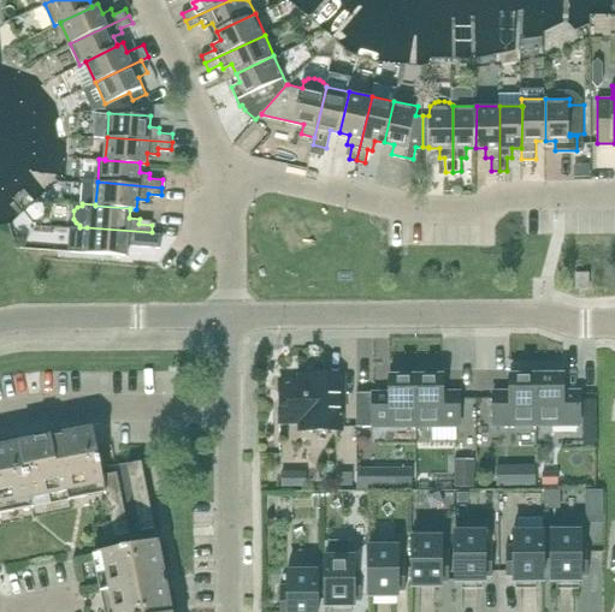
[(151,241),(152,232),(87,227),(86,251),(126,255),(128,244),(137,245),(137,239),(151,241)]
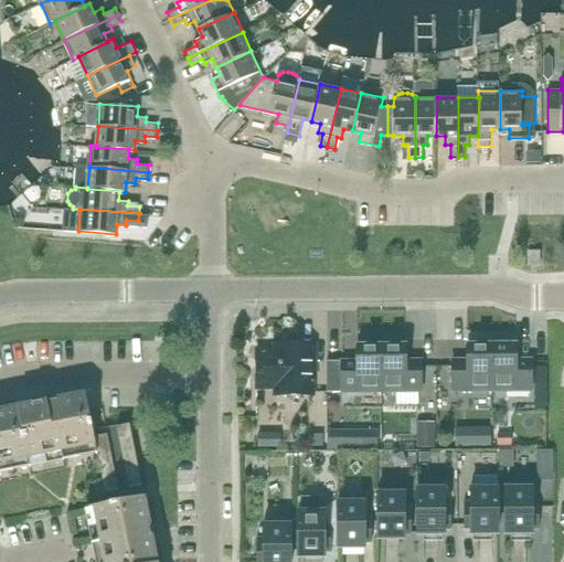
[(541,264),(541,255),(541,250),(529,250),(529,264),(541,264)]
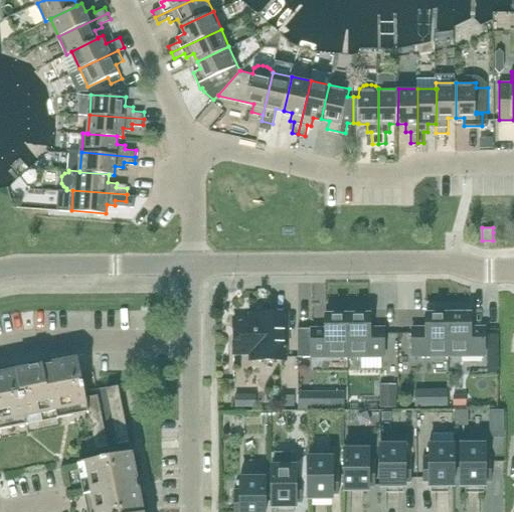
[(416,353),(452,353),(452,310),(430,311),(430,323),(416,323),(416,353)]
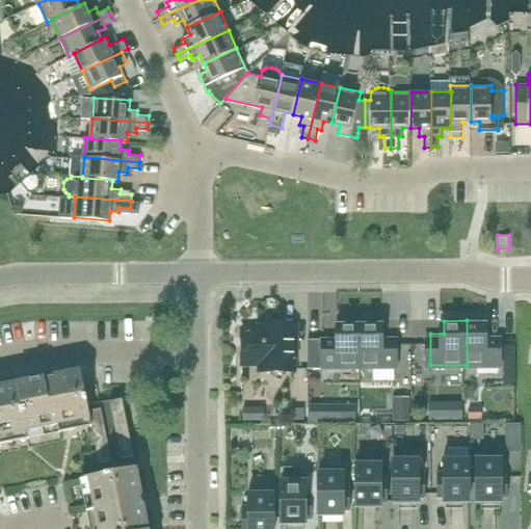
[(467,320),(467,365),(504,365),(504,335),(489,335),(489,320),(467,320)]
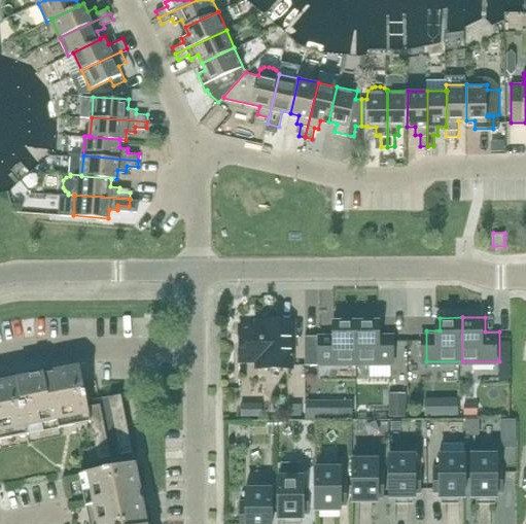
[(330,362),(366,361),(366,318),(344,318),(344,330),(330,330),(330,353),(330,362)]
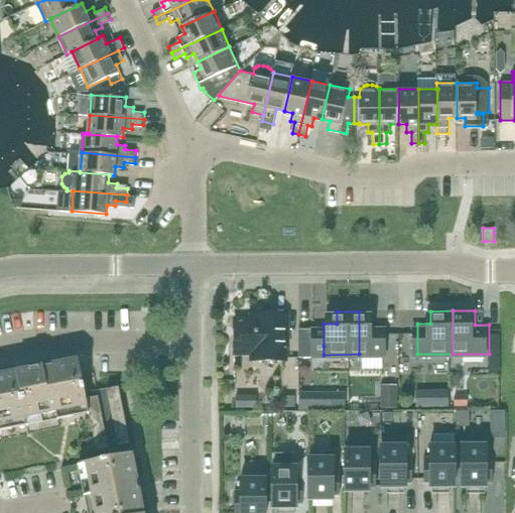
[(359,311),(359,354),(395,354),(395,353),(395,324),(380,324),(380,311),(359,311)]
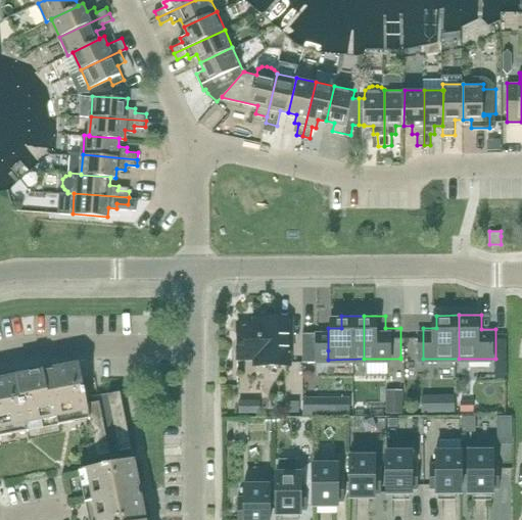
[(289,349),(291,348),(290,317),(262,317),(262,323),(237,323),(237,356),(256,356),(256,364),(289,364),(289,349)]
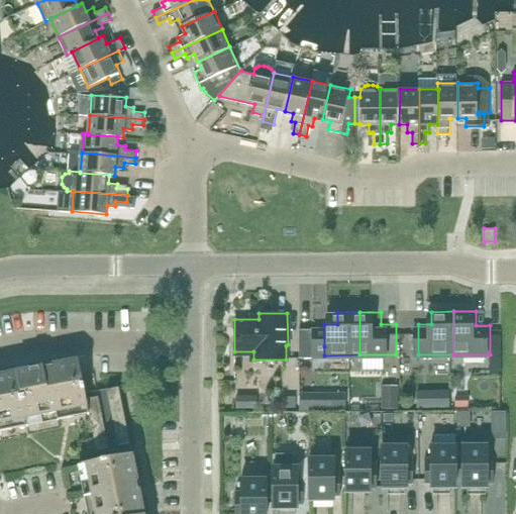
[(501,334),(491,334),(491,372),(502,372),(502,350),(501,334)]
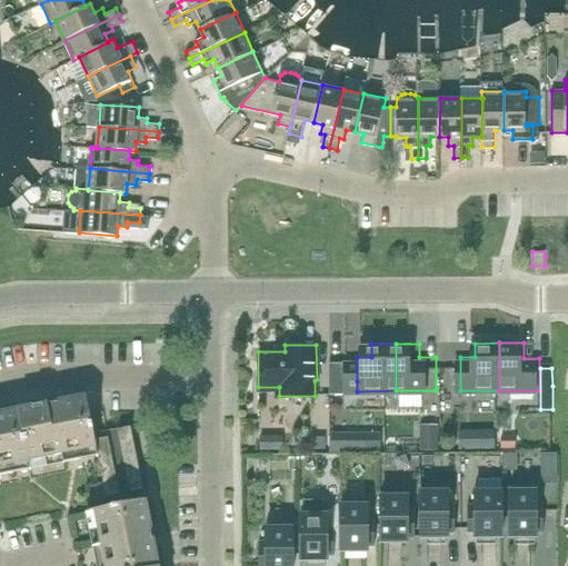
[(47,403),(18,408),(30,467),(31,467),(29,458),(62,453),(63,462),(65,460),(63,452),(96,446),(97,455),(98,454),(95,438),(87,395),(58,400),(57,394),(45,396),(47,403)]
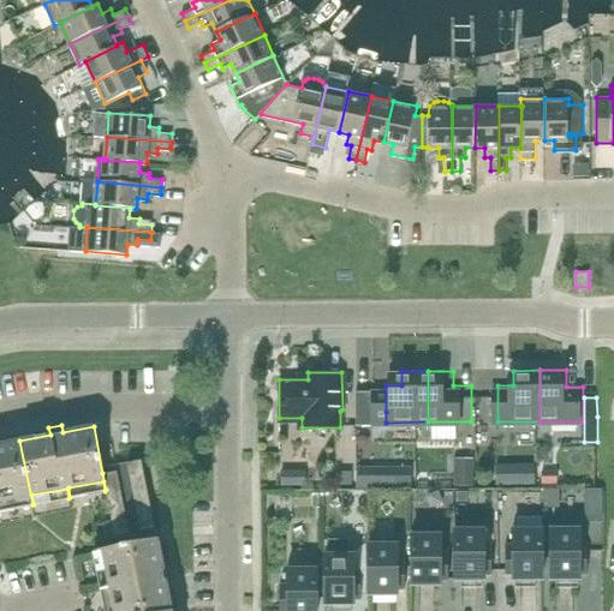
[(0,501),(30,496),(33,505),(33,504),(19,441),(0,444),(0,501)]
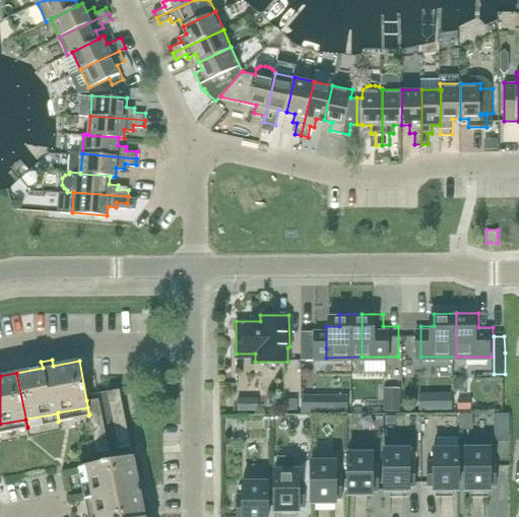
[(119,447),(130,444),(120,388),(108,391),(119,447)]
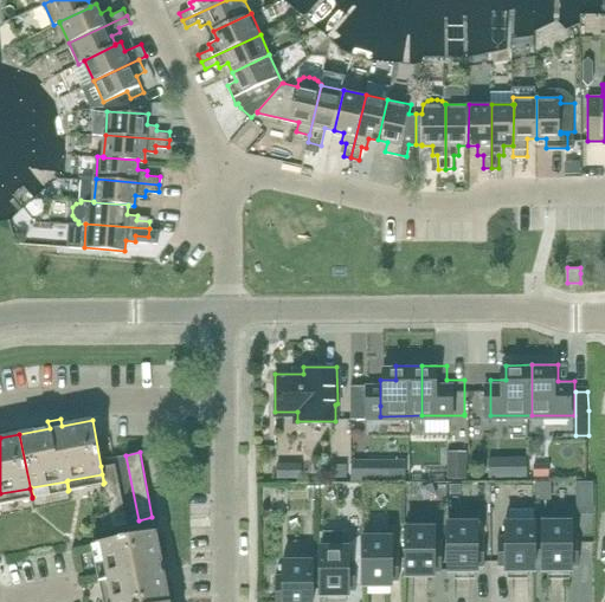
[(467,452),(451,452),(451,478),(467,478),(467,452)]
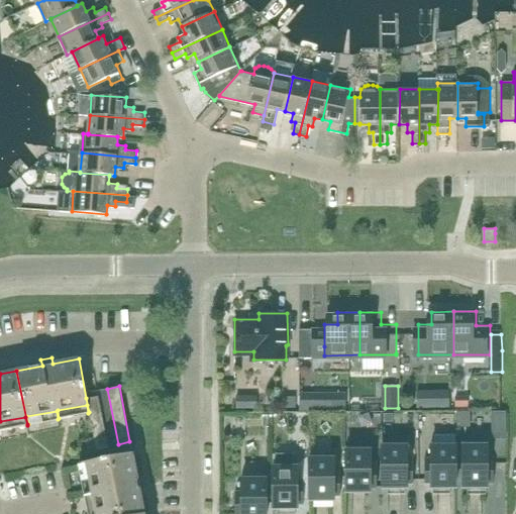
[(345,392),(330,392),(331,407),(345,407),(345,392)]
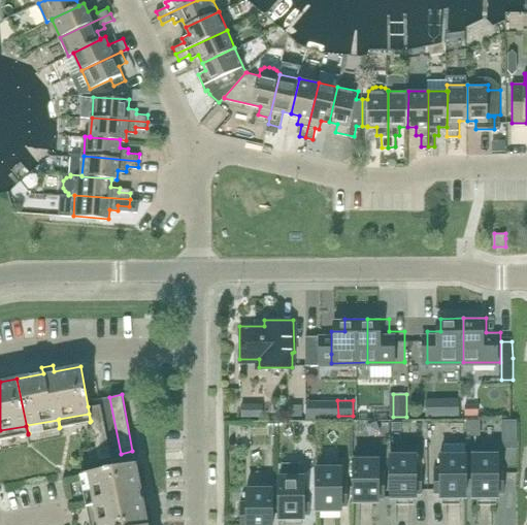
[(459,400),(442,400),(442,415),(459,415),(459,400)]
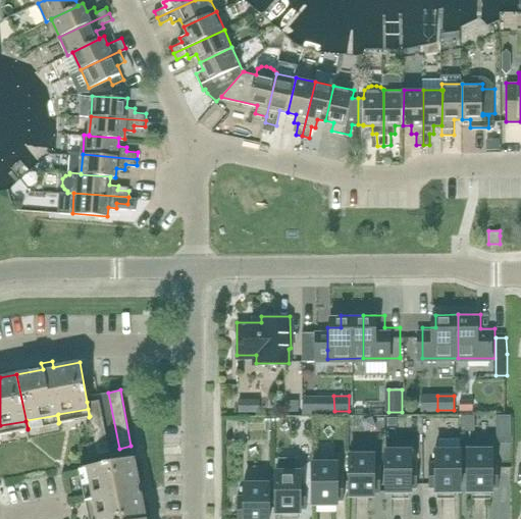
[(285,399),(284,399),(284,410),(300,410),(300,399),(285,399)]
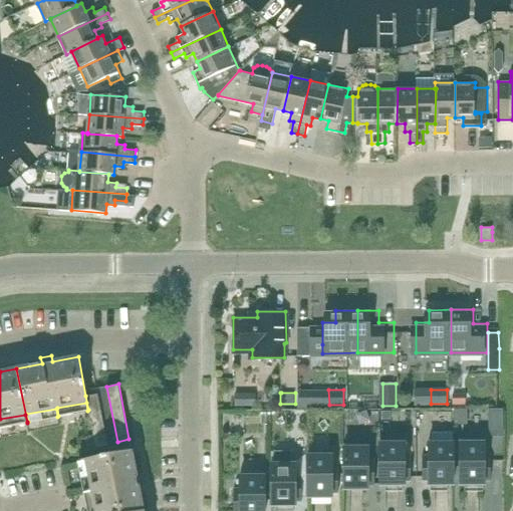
[(97,394),(85,396),(88,410),(95,446),(107,444),(97,394)]
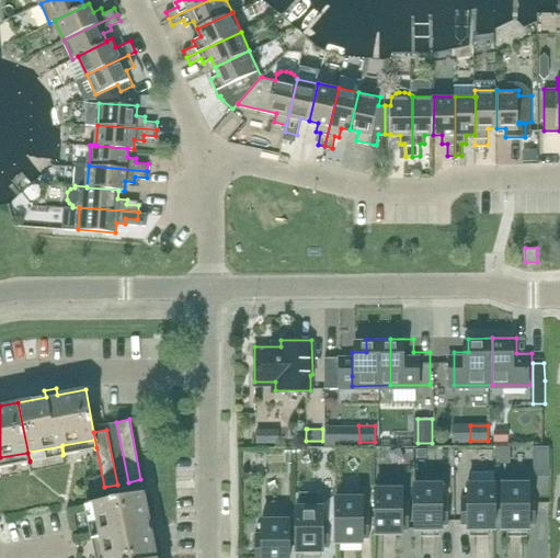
[(509,430),(495,430),(495,440),(509,440),(509,430)]
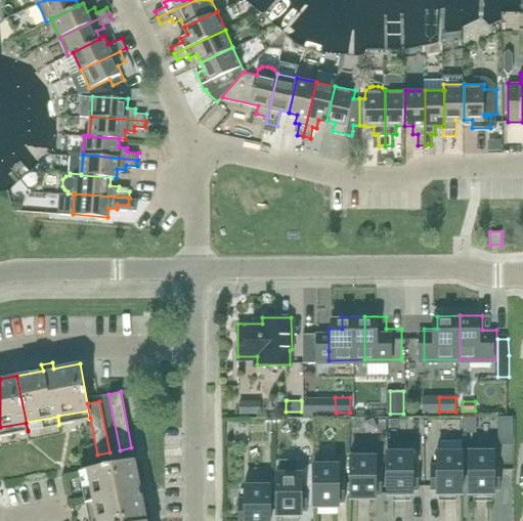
[(229,408),(230,427),(252,427),(252,408),(229,408)]
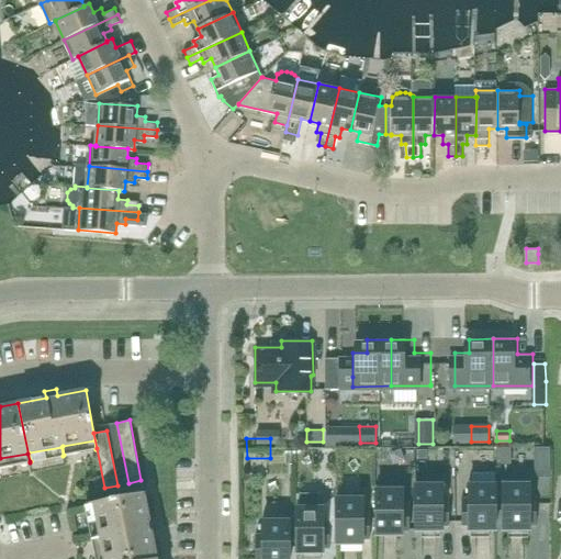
[(469,480),(469,498),(462,498),(462,524),(470,524),(470,528),(496,528),(495,480),(469,480)]
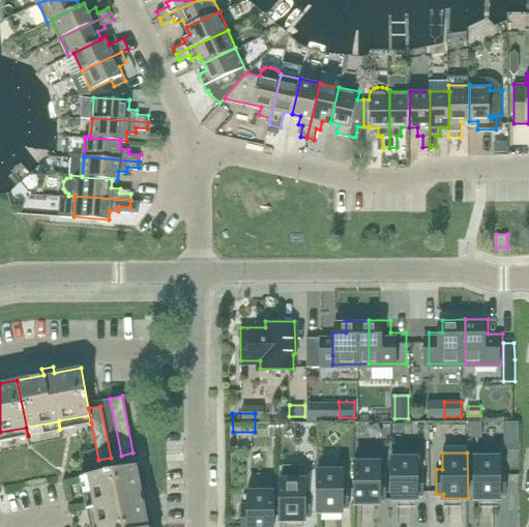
[(474,452),(475,498),(500,498),(500,494),(506,493),(506,468),(500,468),(499,452),(474,452)]
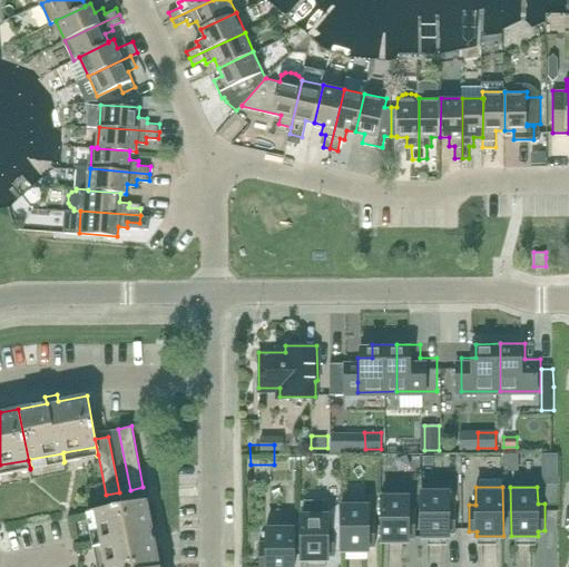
[(449,488),(422,488),(422,537),(449,537),(449,531),(457,531),(457,505),(449,505),(449,488)]
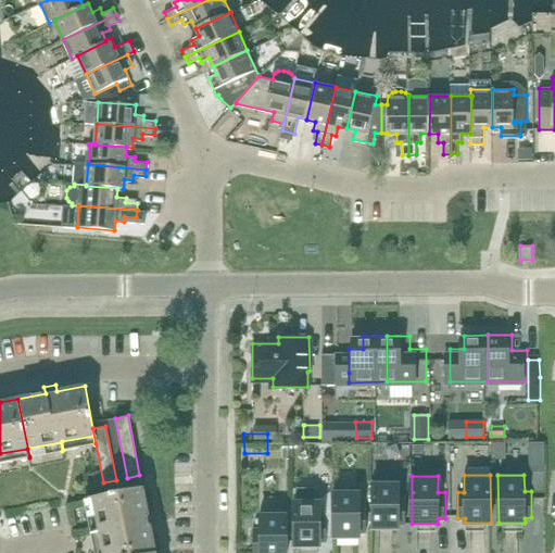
[(399,480),(373,480),(373,528),(399,528),(399,523),(406,523),(405,497),(399,497),(399,480)]
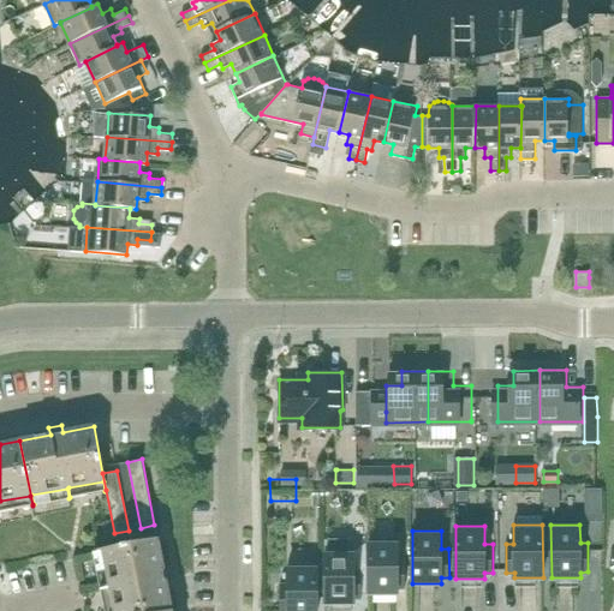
[(172,610),(166,582),(173,580),(171,568),(164,569),(158,538),(93,551),(94,553),(102,551),(109,586),(100,588),(101,589),(111,588),(114,610),(172,610)]
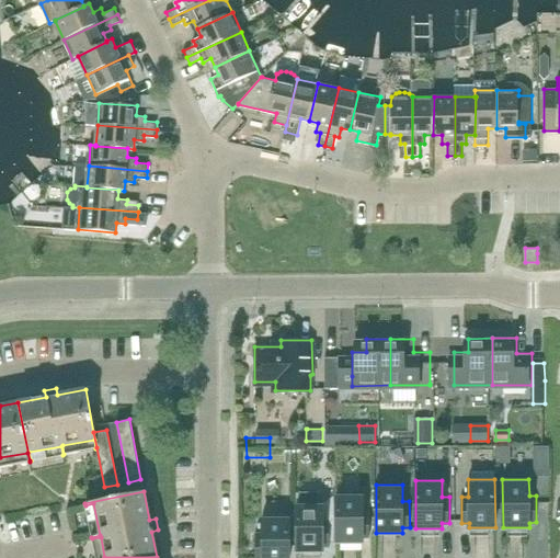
[(299,502),(296,502),(297,550),(323,550),(323,545),(330,546),(330,502),(319,502),(319,491),(299,491),(299,502)]
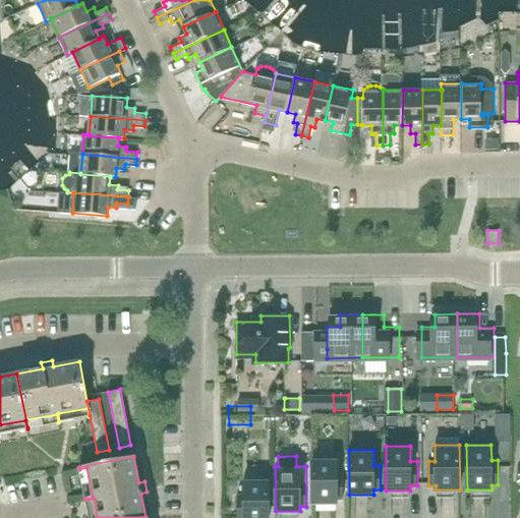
[(337,458),(312,458),(312,503),(337,503),(337,498),(343,498),(343,473),(337,473),(337,458)]
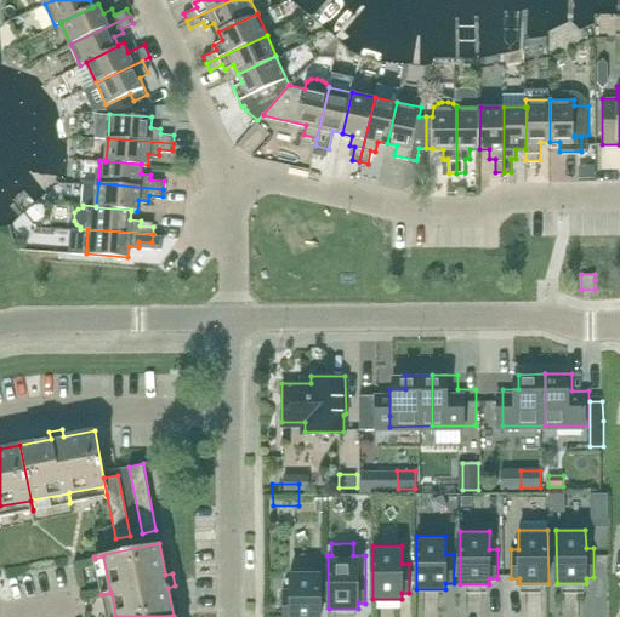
[(319,616),(320,570),(291,570),(291,589),(283,589),(283,616),(319,616)]
